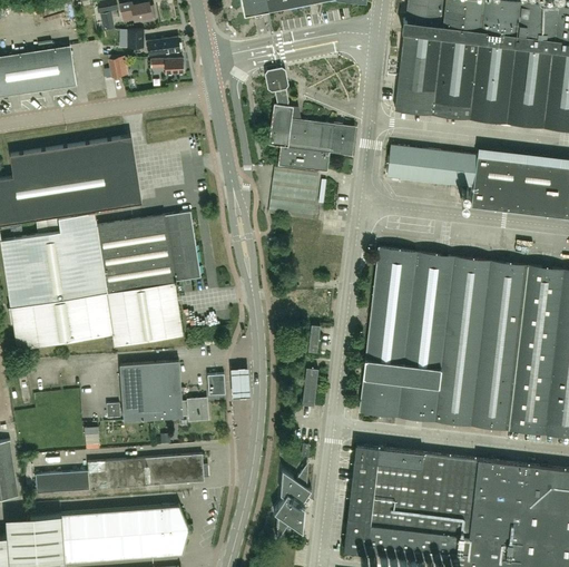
[(114,0),(111,0),(96,3),(98,15),(116,11),(114,0)]
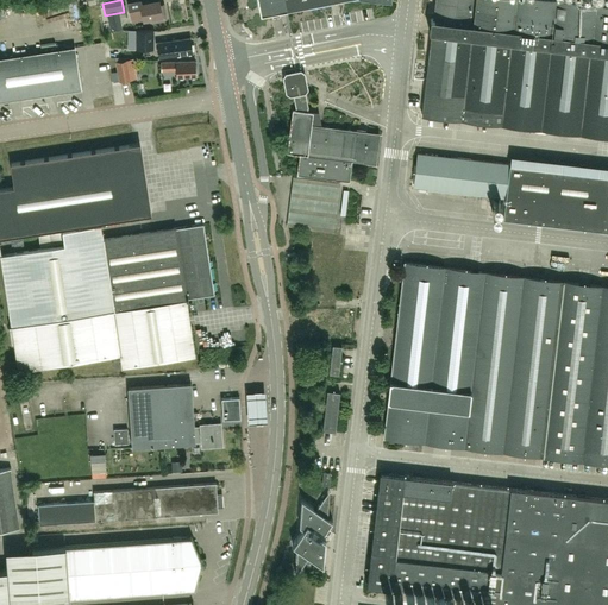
[(357,1),(390,6),(390,0),(256,0),(261,20),(357,1)]
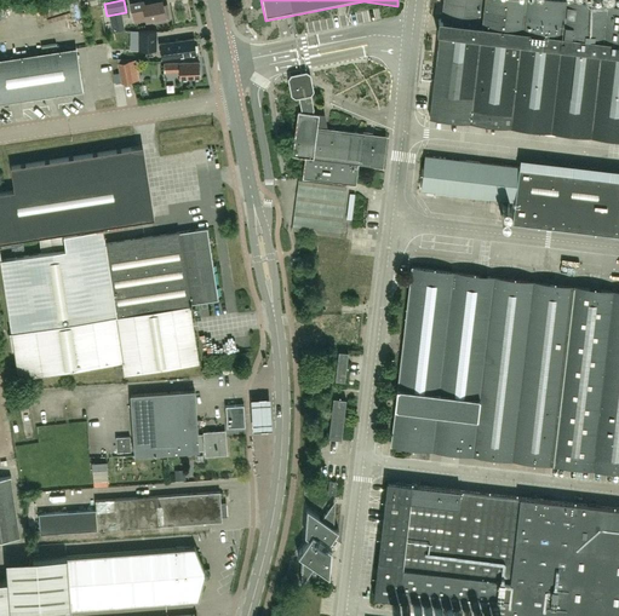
[(439,36),(429,121),(618,143),(618,5),(568,0),(442,0),(440,23),(437,22),(437,23),(436,34),(436,35),(439,36)]
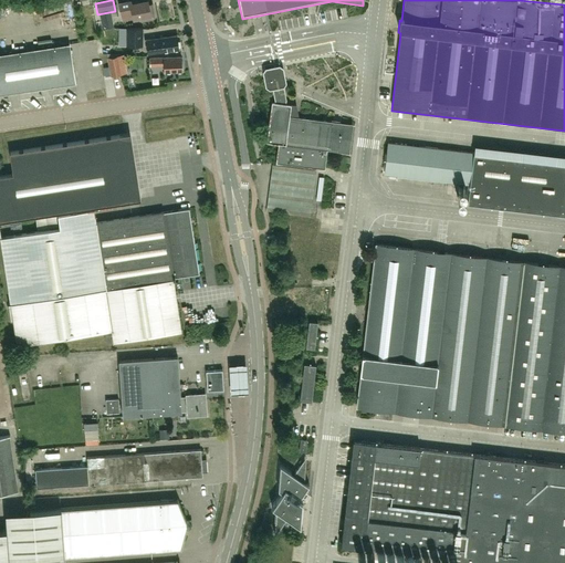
[(129,4),(118,7),(119,16),(131,14),(132,21),(139,19),(140,22),(154,20),(150,8),(148,8),(147,3),(129,7),(129,4)]
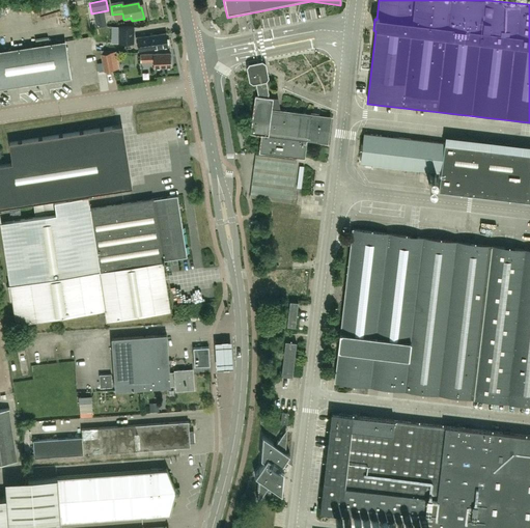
[(133,29),(118,29),(118,46),(128,46),(128,40),(133,40),(133,29)]
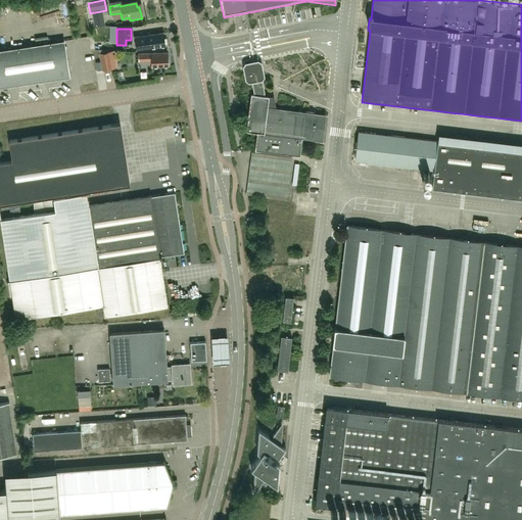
[(146,37),(134,39),(135,52),(164,48),(162,35),(146,38),(146,37)]
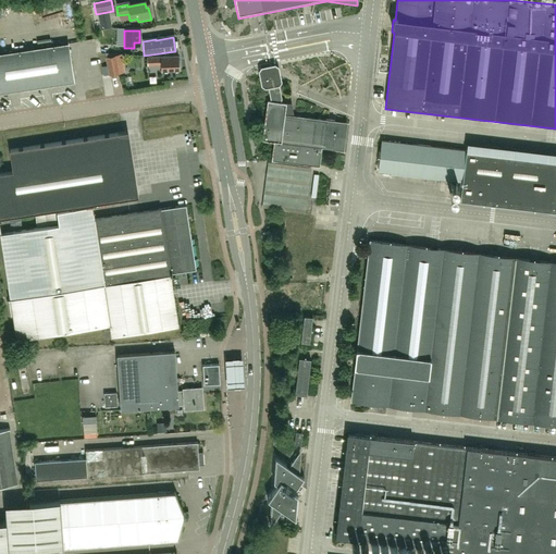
[(0,95),(73,84),(66,46),(0,56),(0,95)]
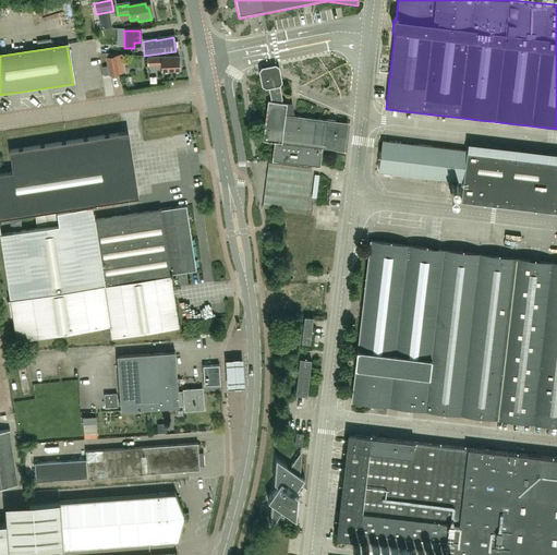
[(118,75),(116,58),(106,60),(108,77),(118,75)]
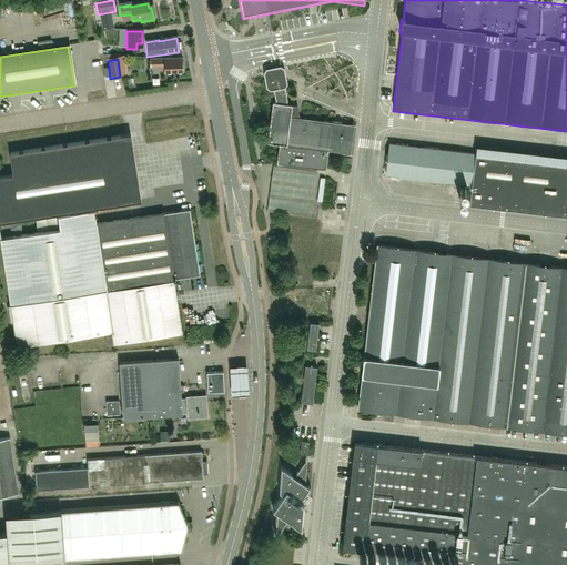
[(163,76),(182,74),(181,60),(163,61),(150,61),(150,69),(163,68),(163,76)]
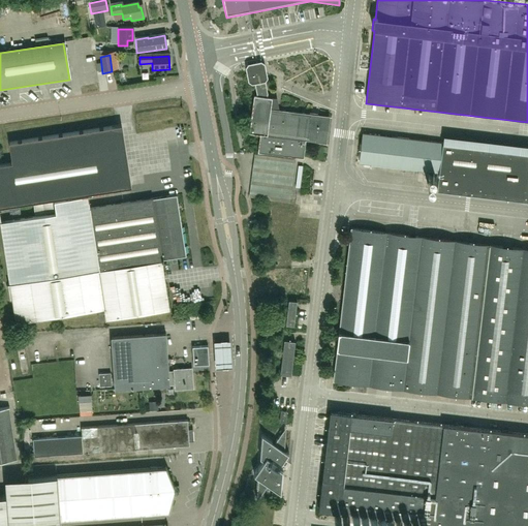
[(329,119),(278,113),(270,112),(271,100),(267,100),(266,97),(267,96),(262,74),(259,74),(258,67),(248,69),(249,78),(252,76),(256,98),(253,98),(249,135),(259,136),(257,154),(303,160),(305,143),(324,145),(329,119)]
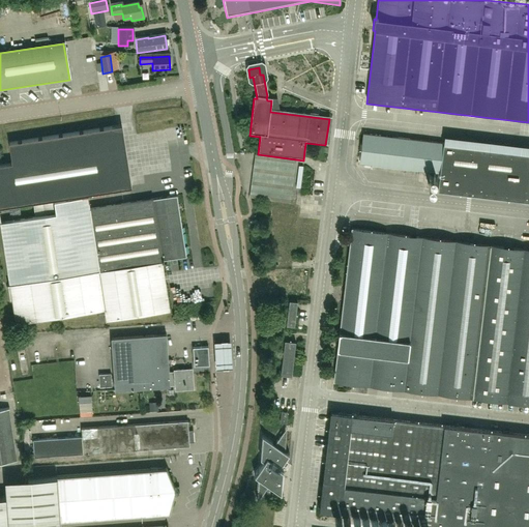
[(112,129),(8,145),(11,166),(0,167),(0,210),(121,192),(112,129)]
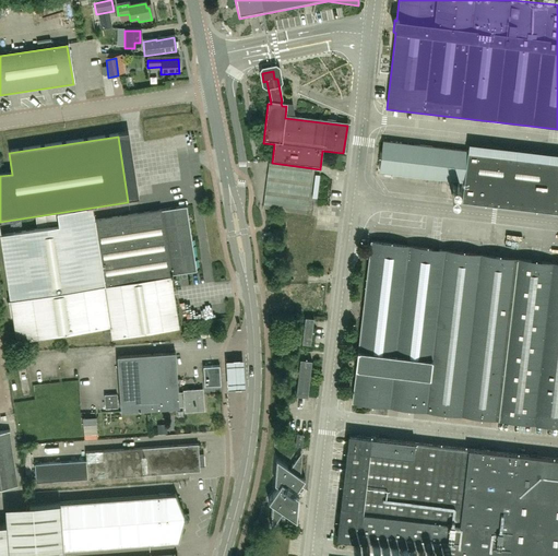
[(382,144),(379,175),(463,185),(461,204),(557,215),(557,164),(466,154),(382,144)]
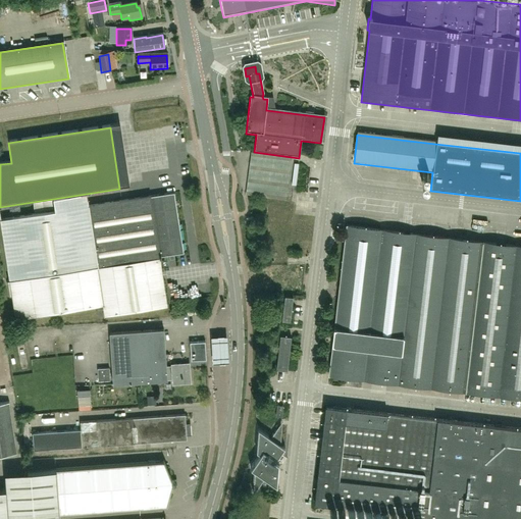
[(520,150),(520,143),(490,141),(490,149),(520,150)]
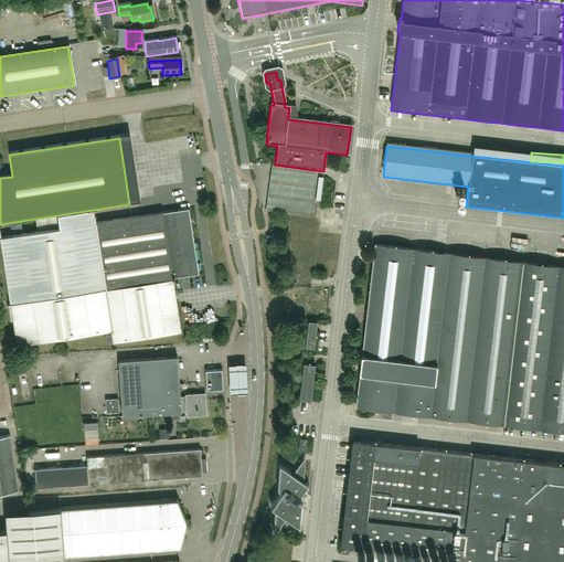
[(309,221),(315,176),(270,169),(265,215),(309,221)]
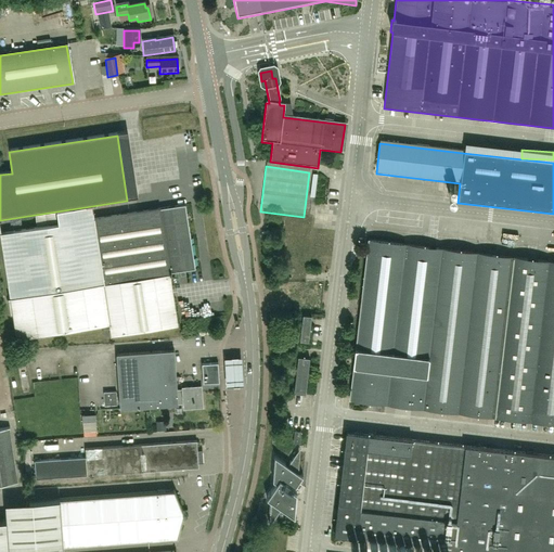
[(58,227),(0,235),(0,242),(15,341),(107,326),(110,338),(177,328),(168,276),(179,273),(183,273),(194,271),(184,207),(93,221),(58,227)]
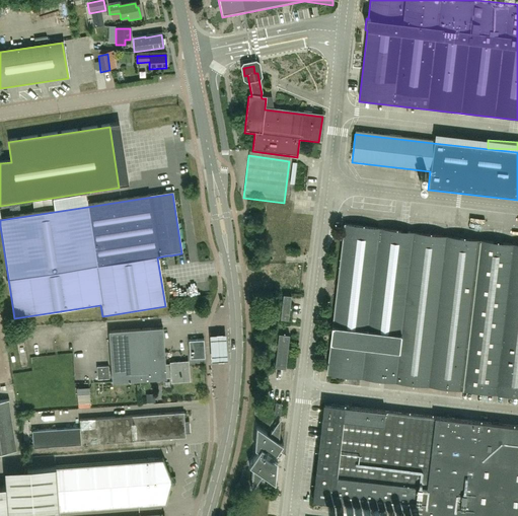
[(517,246),(344,226),(326,376),(517,398),(517,246)]
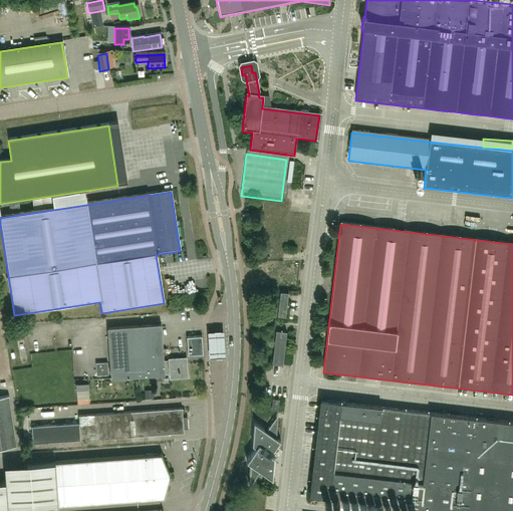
[(285,319),(288,295),(280,294),(277,318),(285,319)]
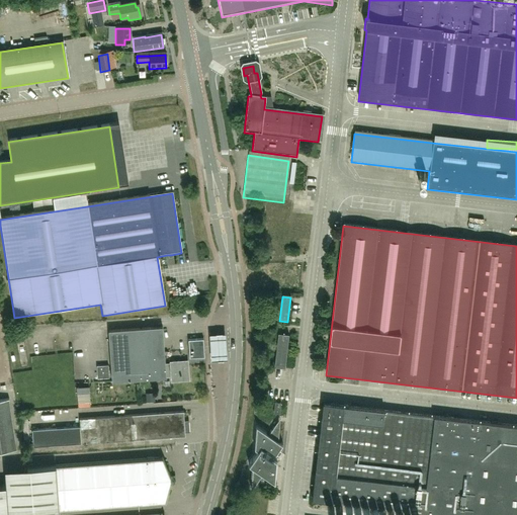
[(165,379),(164,367),(162,330),(108,333),(111,382),(165,379)]
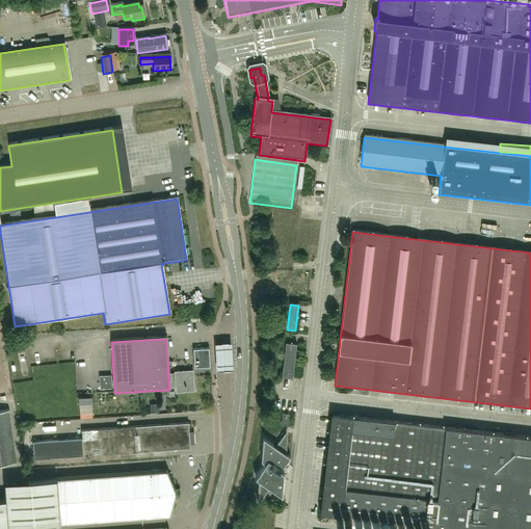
[(232,370),(231,342),(214,342),(215,371),(232,370)]
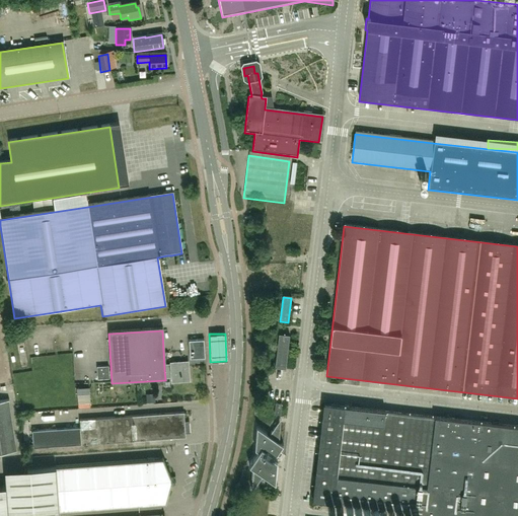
[(289,338),(278,337),(275,369),(274,369),(274,370),(285,371),(285,370),(288,338),(289,338)]
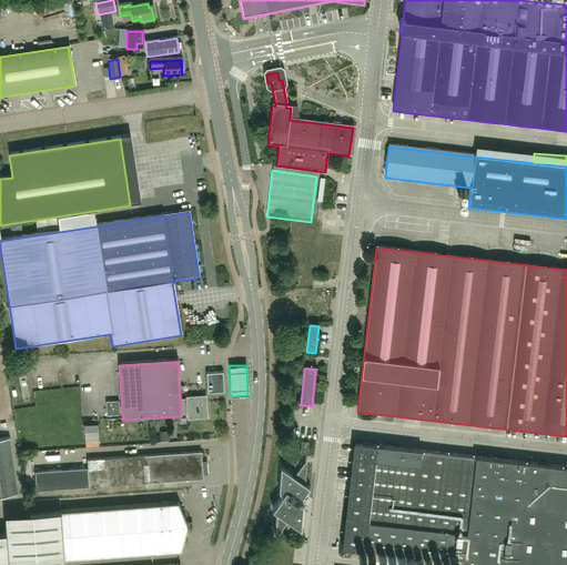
[(206,395),(224,394),(222,374),(205,375),(206,395)]
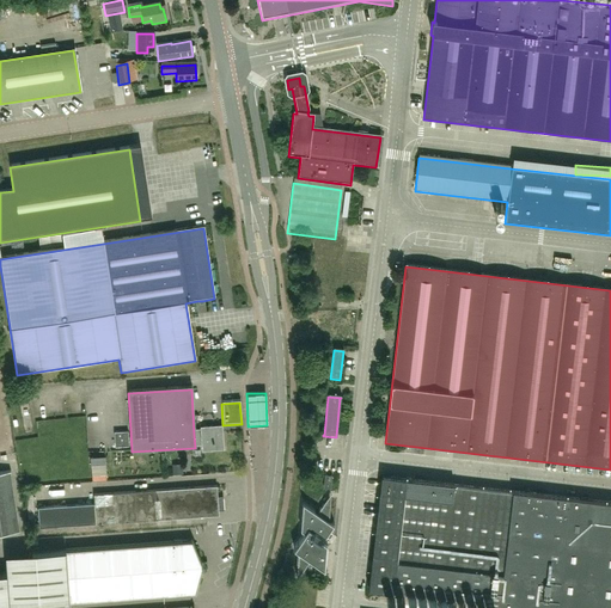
[(202,453),(222,452),(221,429),(201,430),(201,433),(194,434),(195,448),(201,448),(202,453)]
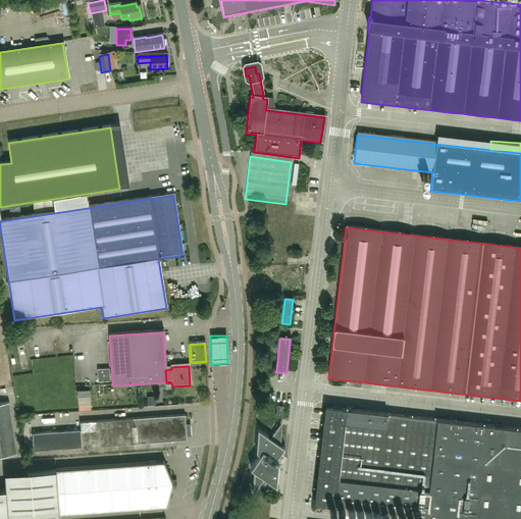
[(0,458),(16,455),(8,404),(0,405),(0,458)]
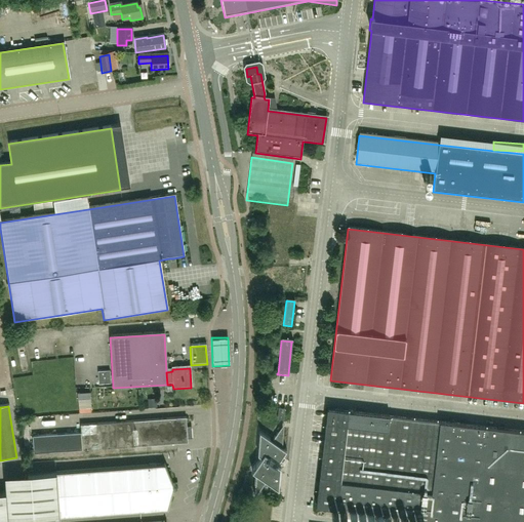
[(523,521),(523,433),(326,410),(315,509),(383,516),(428,521),(523,521)]
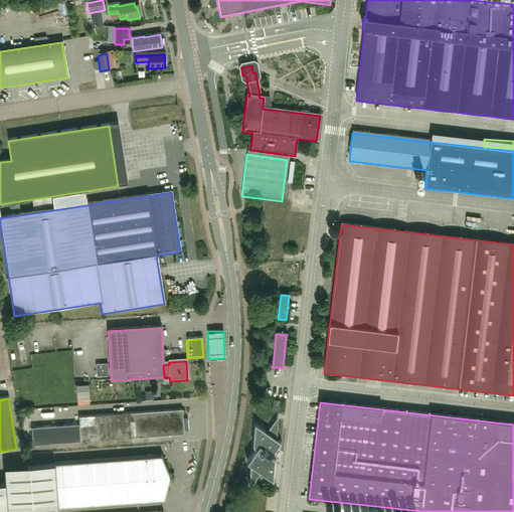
[(31,430),(32,447),(183,436),(182,411),(77,418),(78,427),(31,430)]
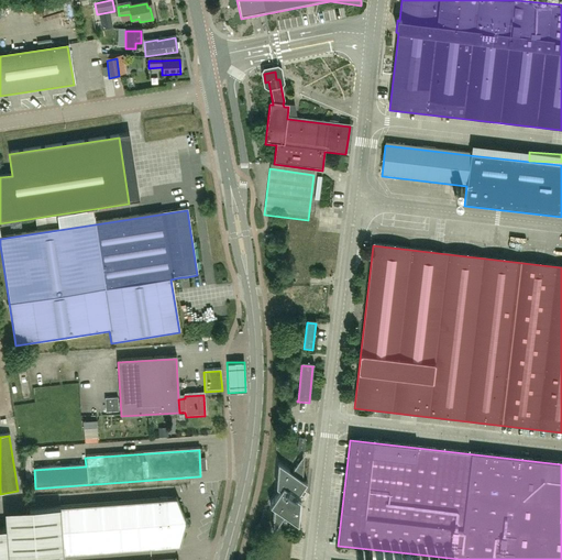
[(298,527),(300,502),(297,500),(299,496),(301,497),(305,493),(302,491),(307,484),(301,481),(302,468),(296,468),(291,474),(277,464),(276,490),(279,492),(270,506),(274,511),(272,535),(273,535),(274,524),(279,524),(284,517),(298,527)]
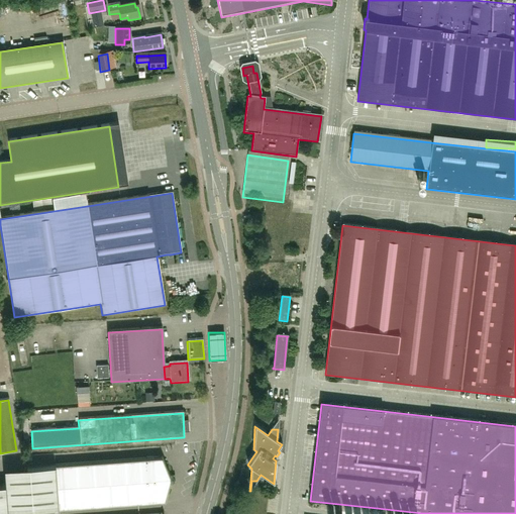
[(161,459),(54,468),(58,510),(164,503),(165,503),(170,483),(169,479),(170,479),(162,459),(161,459)]
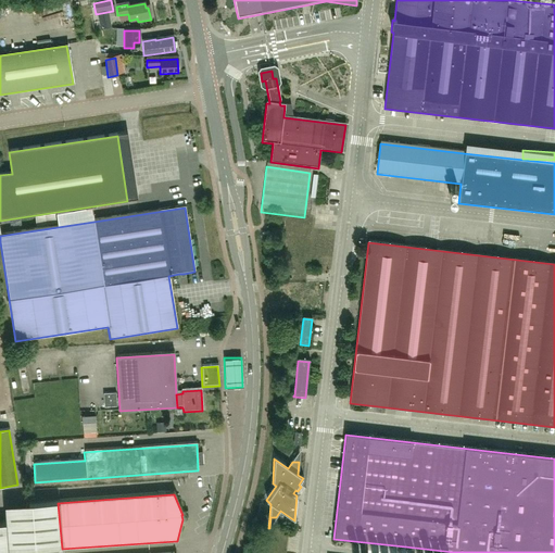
[(276,532),(275,552),(286,552),(286,532),(276,532)]
